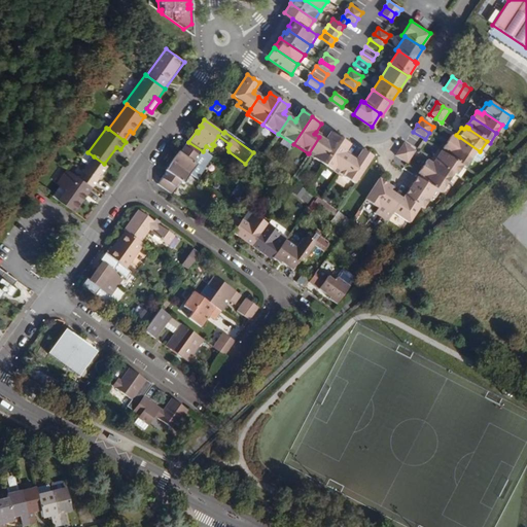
[(133,133),(130,131),(124,140),(126,142),(133,133)]
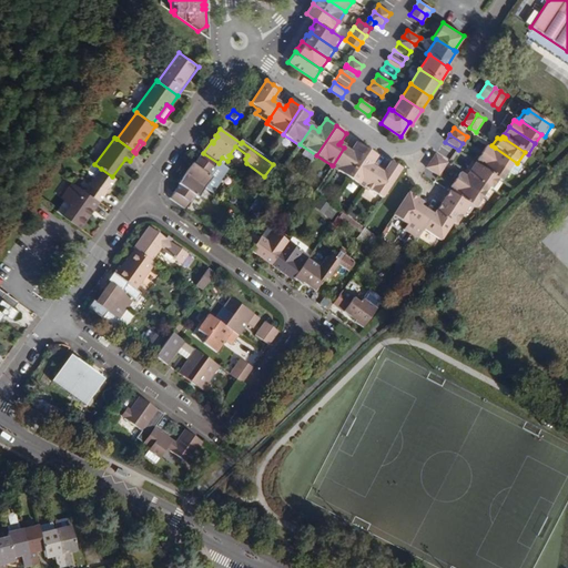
[(348,178),(367,150),(356,143),(353,150),(351,152),(344,148),(333,165),(332,165),(332,166),(348,178)]
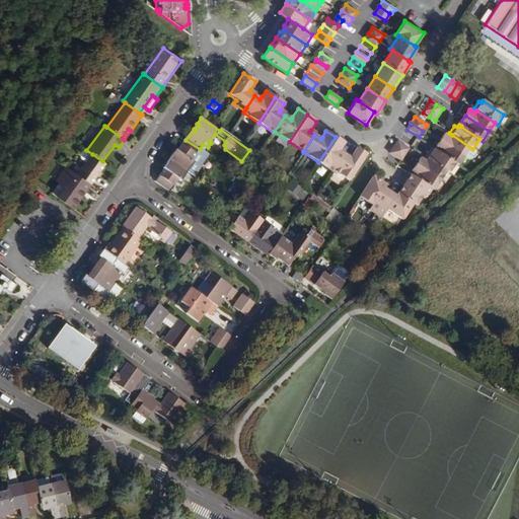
[(440,141),(463,156),(469,160),(471,160),(476,152),(475,150),(472,149),(452,135),(450,137),(448,135),(445,134),(440,141)]
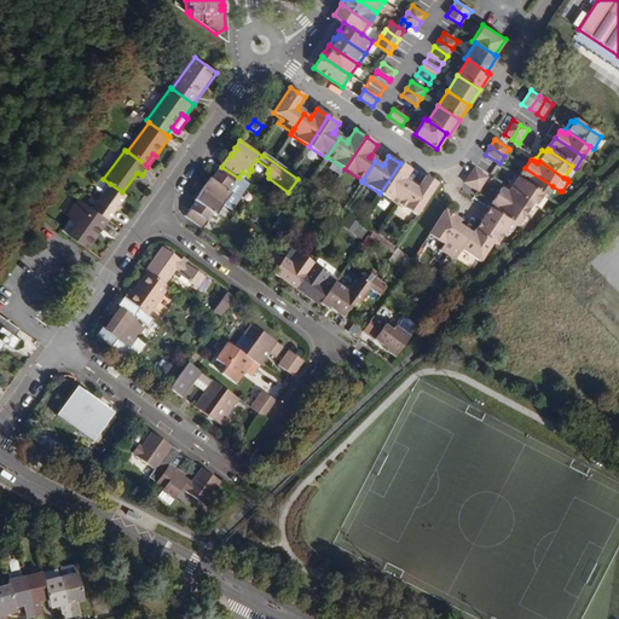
[(398,204),(411,185),(405,180),(406,178),(411,171),(400,163),(380,194),(397,206),(398,204)]
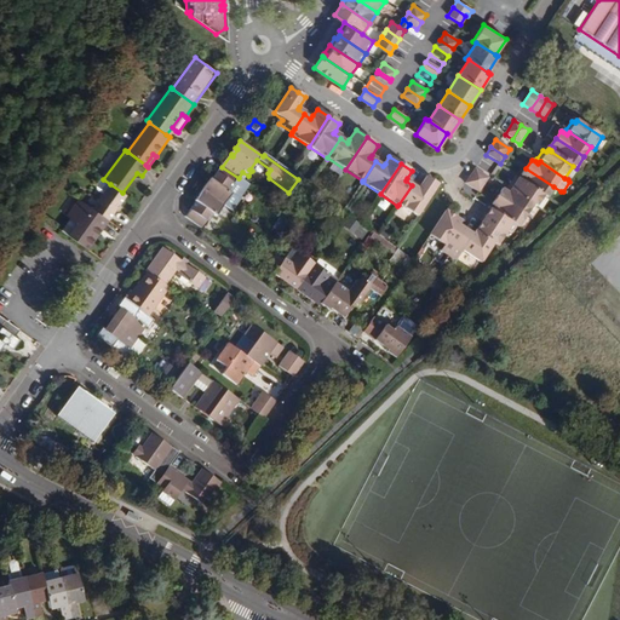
[(228,193),(239,178),(222,167),(212,181),(210,185),(207,184),(202,190),(202,191),(224,207),(233,195),(228,193)]
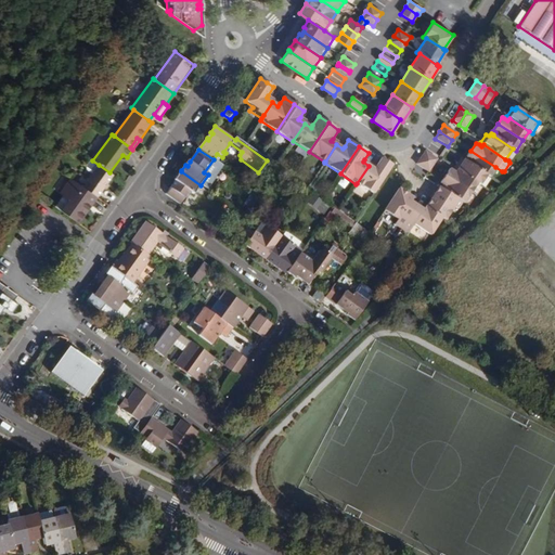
[(495,167),(470,151),(466,157),(469,159),(467,163),(487,176),(489,177),(495,167)]
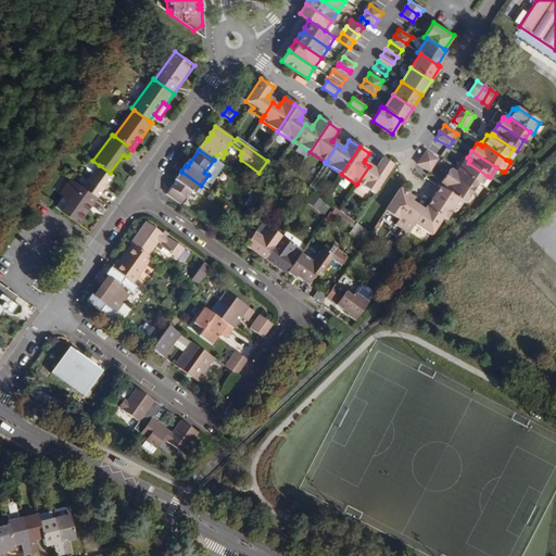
[(439,160),(426,152),(421,159),(434,166),(439,160)]
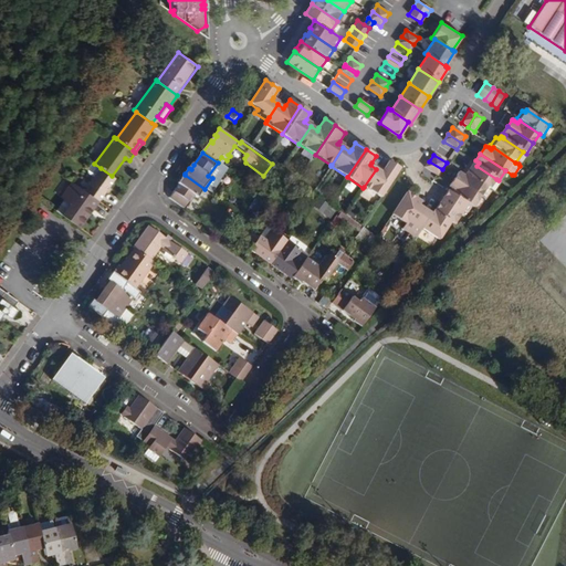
[(425,168),(437,176),(441,171),(442,169),(429,161),(425,168)]
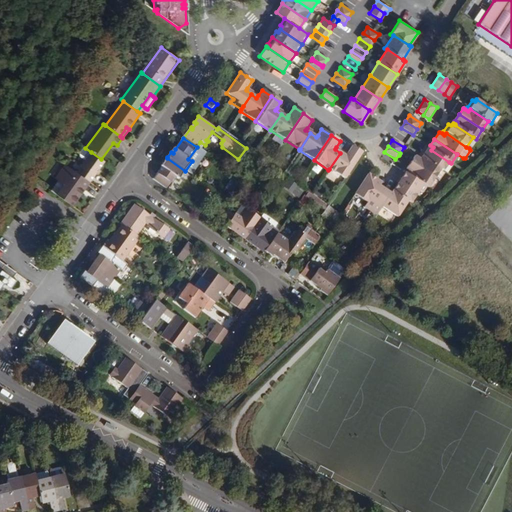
[(329,169),(345,180),(363,153),(353,147),(348,155),(347,157),(340,153),(329,169)]
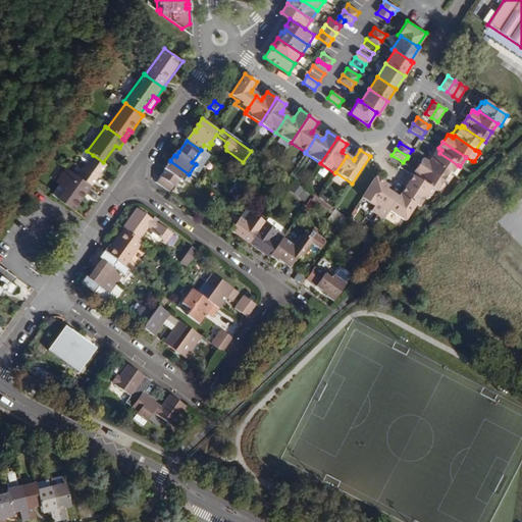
[(449,173),(452,175),(458,165),(439,153),(436,151),(435,154),(432,152),(427,159),(430,161),(430,160),(450,173),(449,173)]
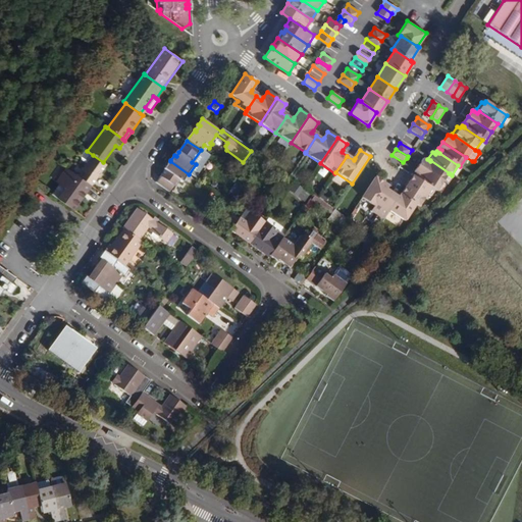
[(103,162),(93,155),(77,176),(92,187),(107,165),(103,162)]
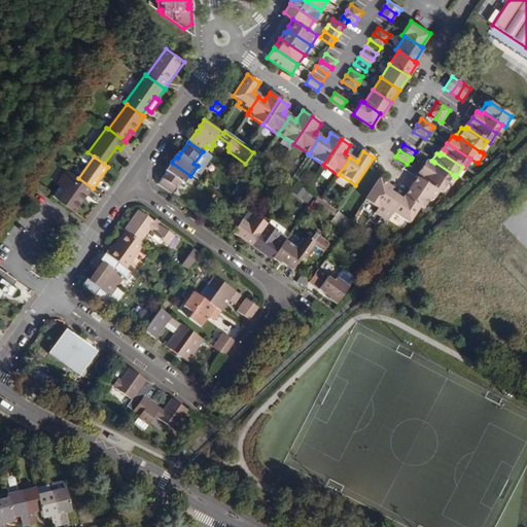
[(427,162),(423,168),(448,183),(453,175),(454,175),(434,162),(434,163),(432,165),(429,163),(427,162)]
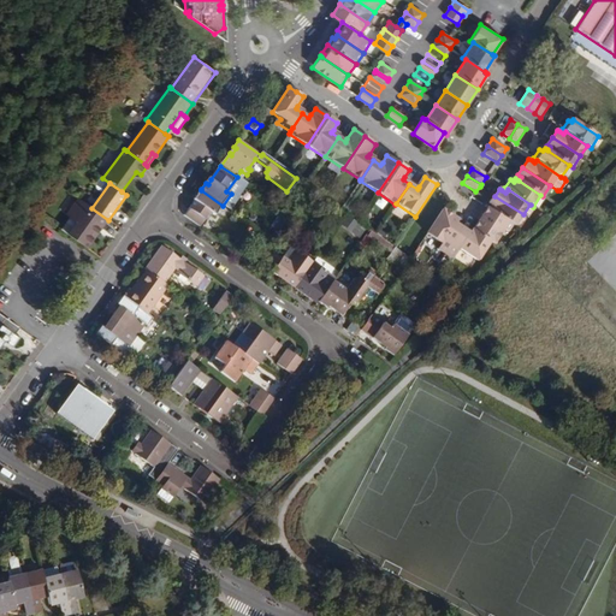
[(224,206),(223,206),(201,190),(196,196),(199,199),(195,203),(185,217),(201,229),(212,214),(215,217),(224,206)]
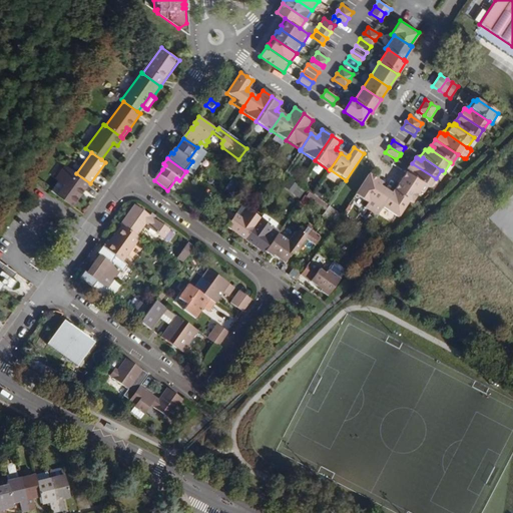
[(436,178),(412,163),(407,170),(410,172),(413,173),(411,176),(428,187),(429,188),(436,178)]
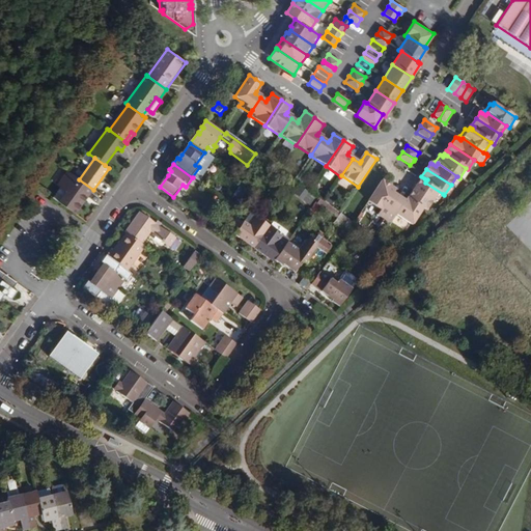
[(93,190),(79,179),(68,171),(57,186),(60,188),(66,192),(59,202),(73,212),(81,200),(84,202),(93,190)]
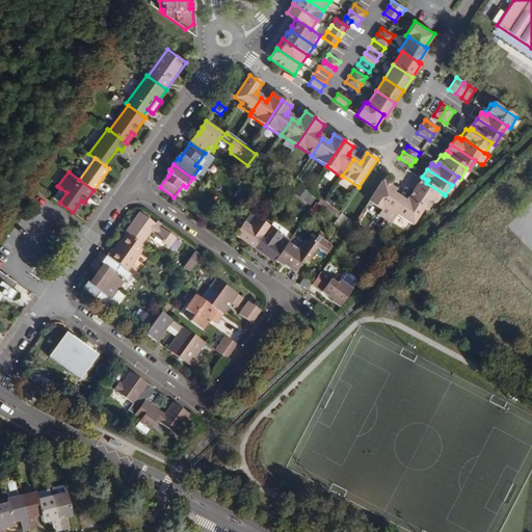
[(423,181),(422,180),(409,200),(410,201),(421,208),(428,212),(436,198),(440,201),(444,194),(426,183),(423,181)]
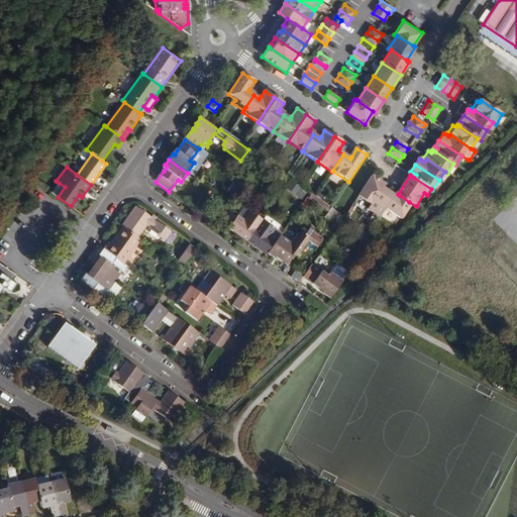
[(373,177),(359,198),(370,204),(367,209),(374,214),(389,192),(381,186),(383,183),(373,177)]
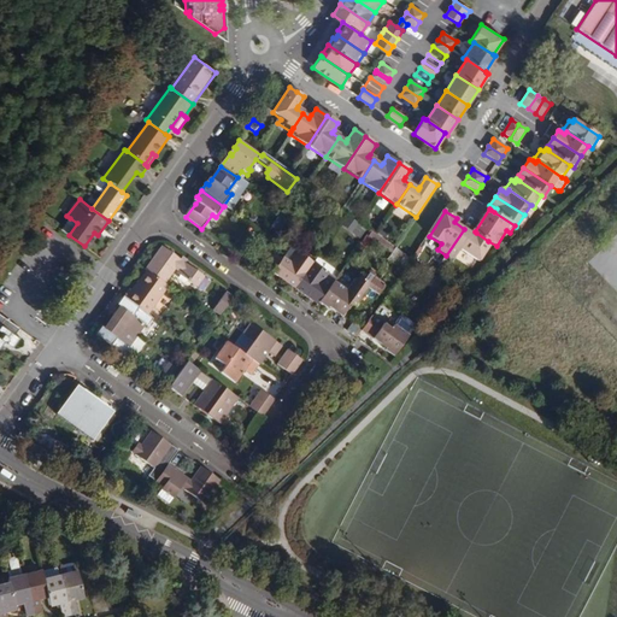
[(77,223),(70,218),(60,229),(69,235),(77,223)]
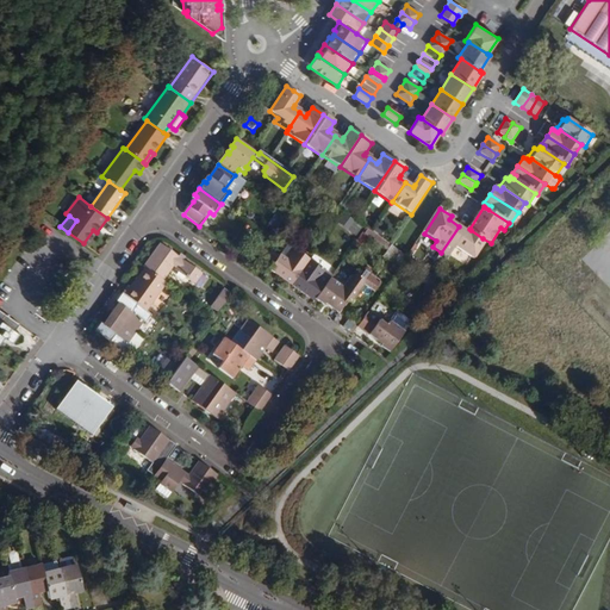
[(342,225),(353,234),(359,226),(348,218),(342,225)]
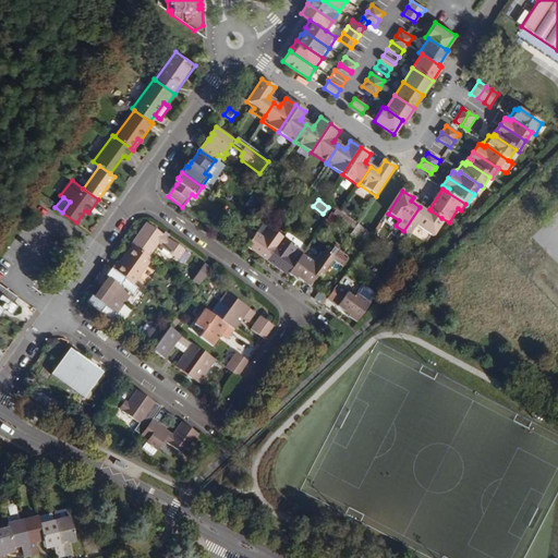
[(415,231),(427,240),(441,218),(431,210),(429,213),(420,207),(403,231),(412,237),(415,231)]
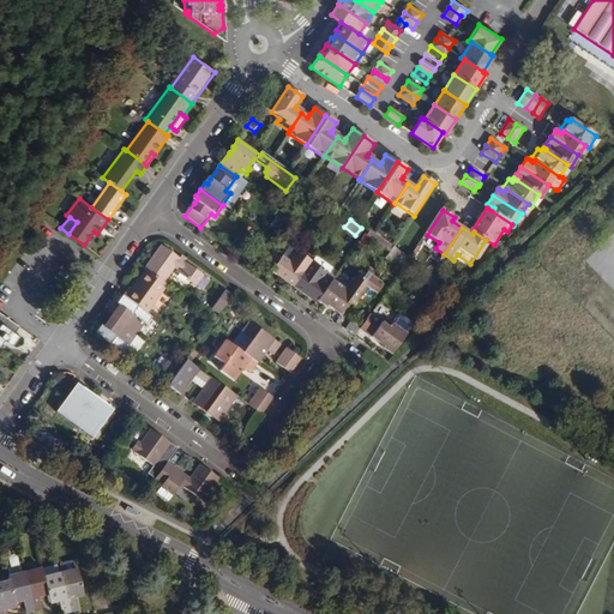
[(393,247),(369,230),(366,236),(389,253),(393,247)]
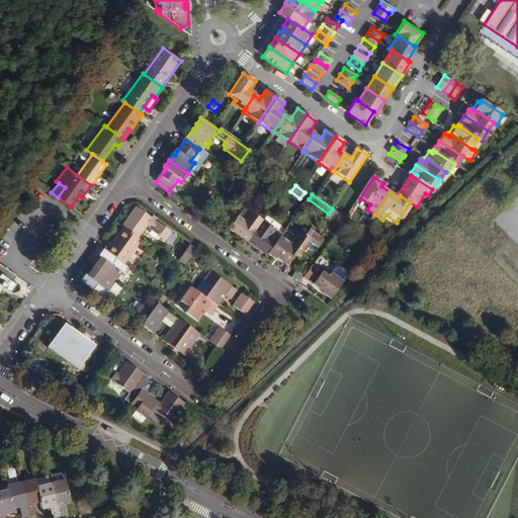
[(82,197),(79,195),(71,206),(74,208),(82,197)]
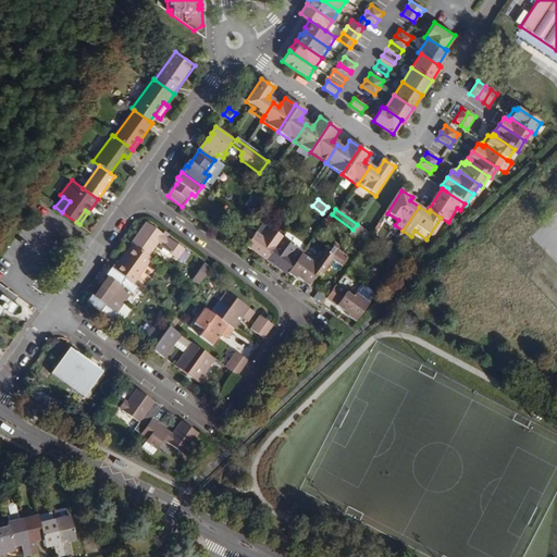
[(132,245),(149,257),(159,243),(162,245),(160,248),(176,260),(184,249),(169,237),(166,239),(163,237),(164,234),(148,222),(132,245)]
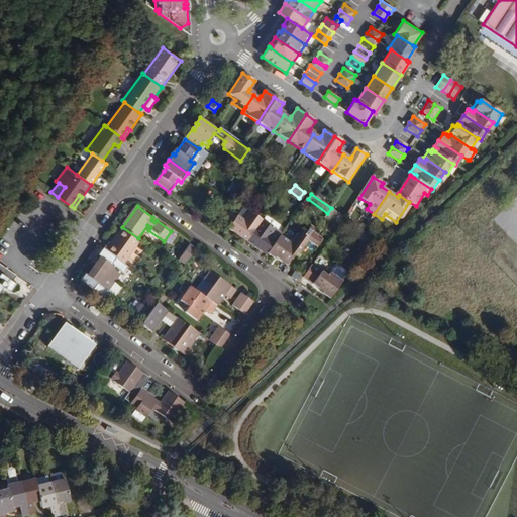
[(249,212),(243,208),(237,217),(243,221),(249,212)]
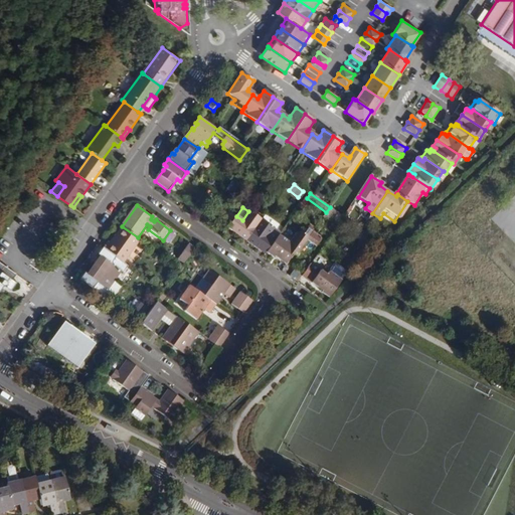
[(246,242),(255,229),(262,221),(248,211),(242,220),(236,216),(235,217),(228,227),(227,229),(246,242)]
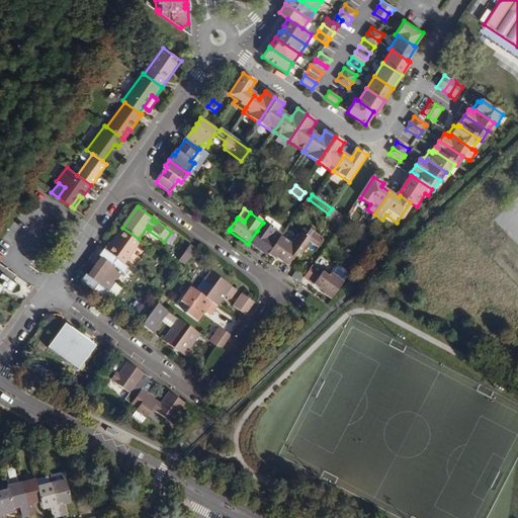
[(237,219),(231,214),(224,224),(230,229),(237,219)]
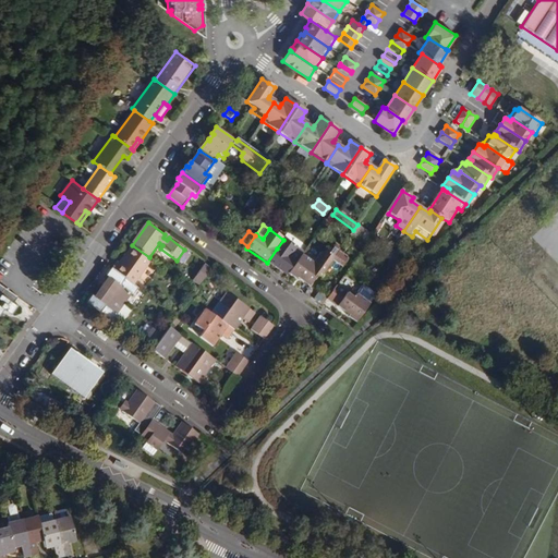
[(283,240),(277,249),(298,264),(302,257),(303,254),(283,240)]
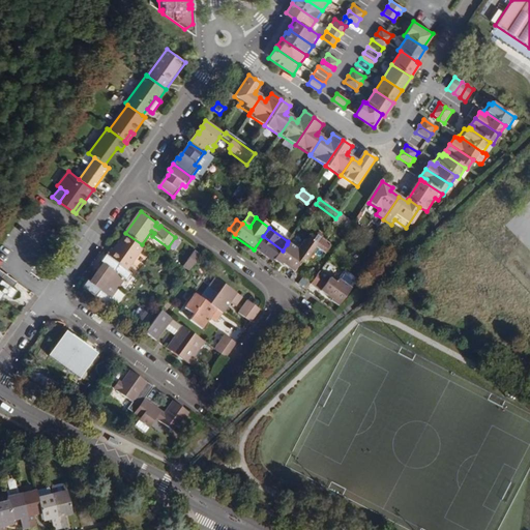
[(113,247),(107,257),(126,271),(145,247),(142,244),(125,233),(115,248),(113,247)]
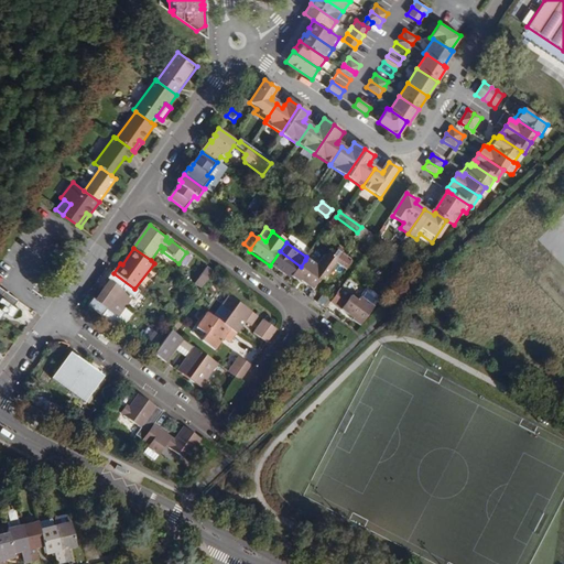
[(292,279),(301,267),(280,251),(270,266),(290,281),(292,279)]
